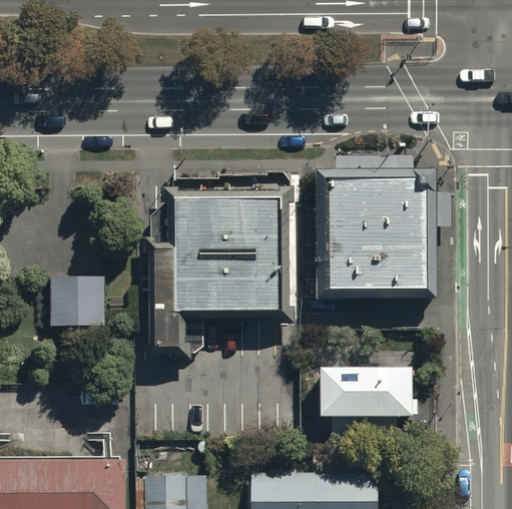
[(332,289),(435,288),(434,174),(330,175),(332,289)]
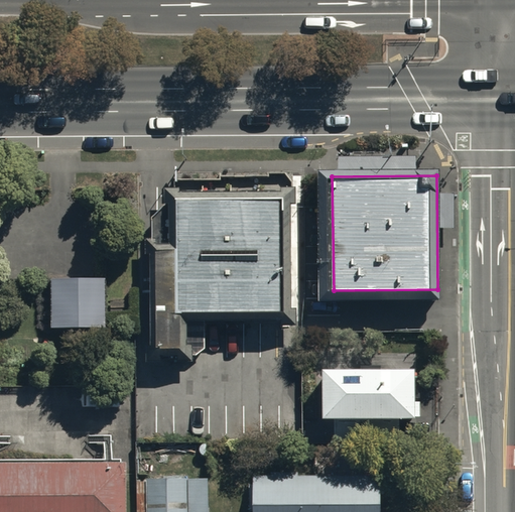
[(209,325),(291,324),(290,190),(168,192),(168,244),(153,244),(154,360),(189,360),(189,325),(209,325)]
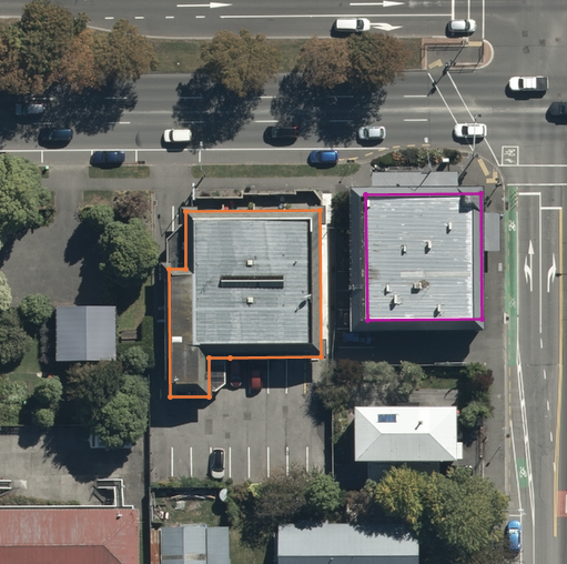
[(57,364),(115,363),(115,306),(57,306),(57,364)]
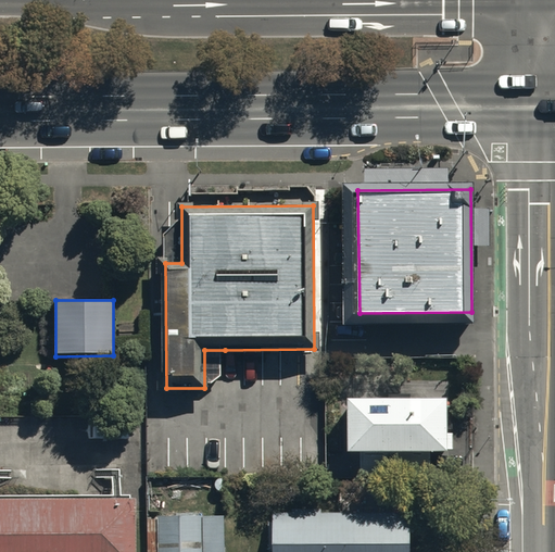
[(452,396),(351,398),(352,453),(453,452),(452,396)]
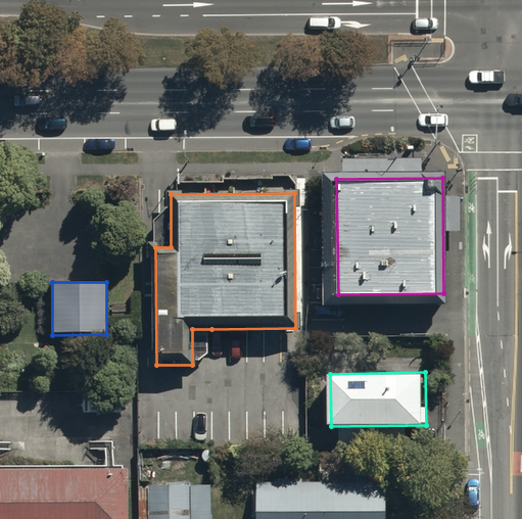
[(128,518),(128,468),(0,469),(0,518),(128,518)]
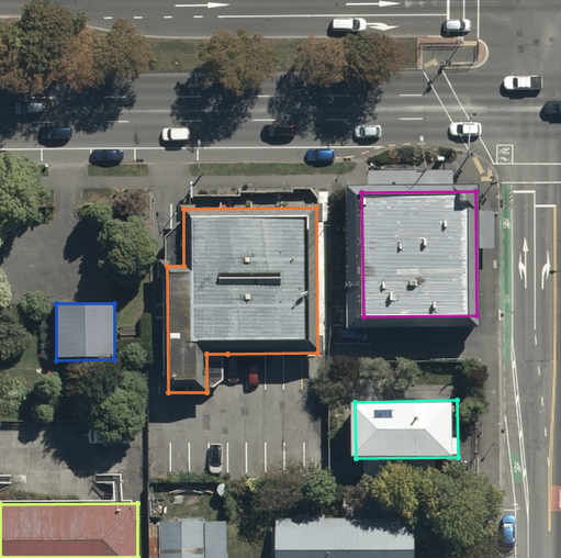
[(278,523),(278,557),(415,557),(415,521),(278,523)]
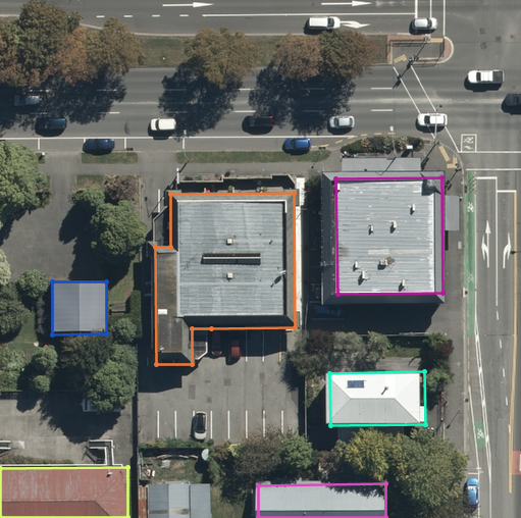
[(211,517),(211,484),(147,485),(147,517),(211,517)]
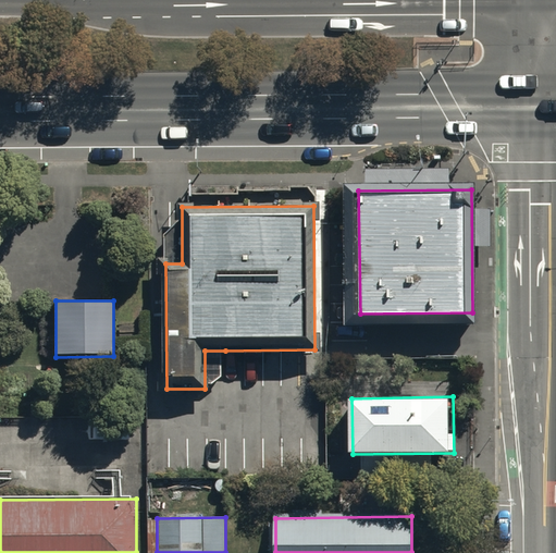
All buildings are outlined.
